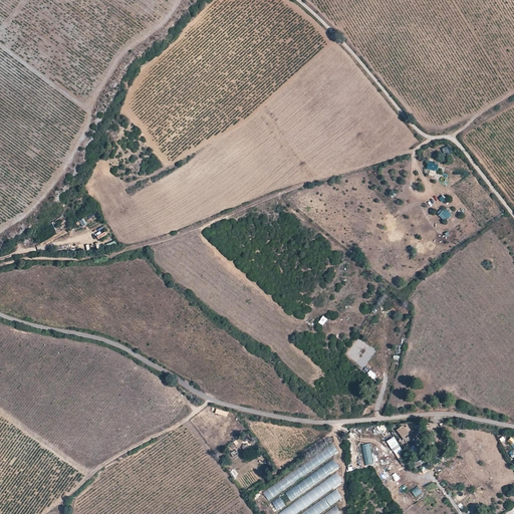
[(430,161),(427,169),(437,172),(440,164),(430,161)]
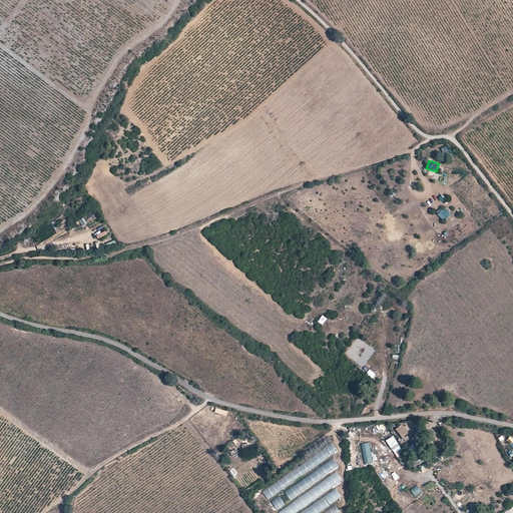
[(445,207),(438,214),(444,220),(451,214),(445,207)]
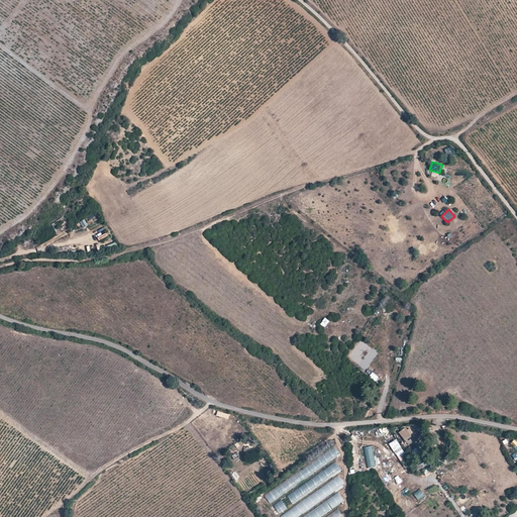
[(107,245),(110,250),(118,246),(116,241),(107,245)]
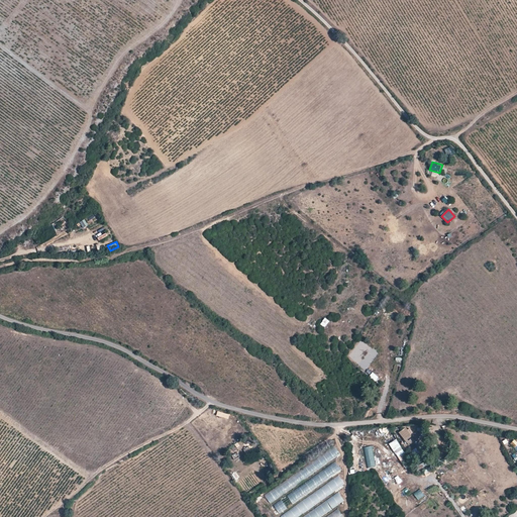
[(325,318),(320,324),(325,328),(329,322),(325,318)]
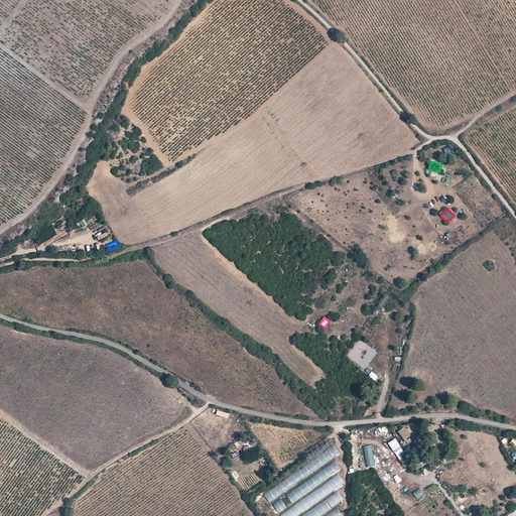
[(375,381),(379,377),(372,372),(369,376),(375,381)]
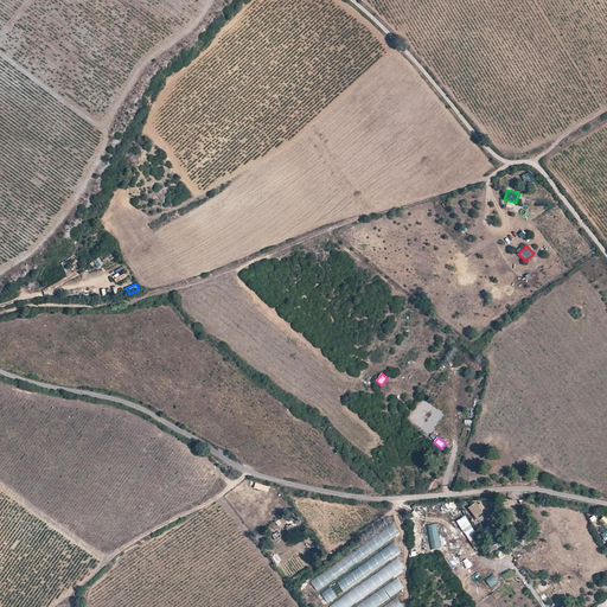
[(487,517),(484,513),(477,518),(480,523),(487,517)]
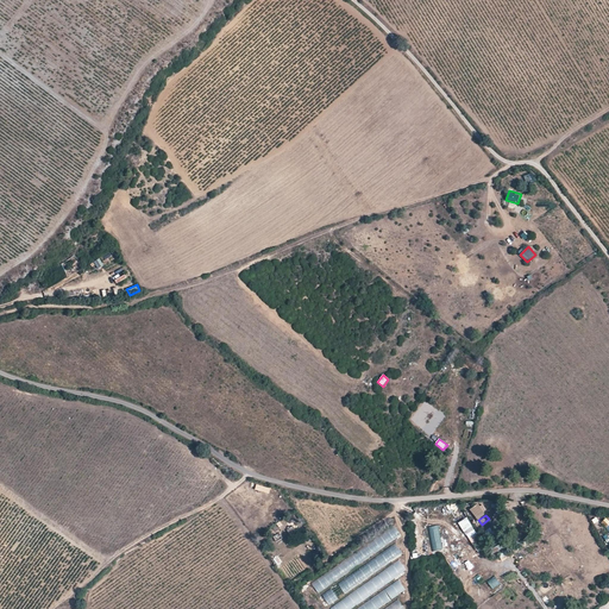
[(468,518),(458,522),(465,534),(473,528),(468,518)]
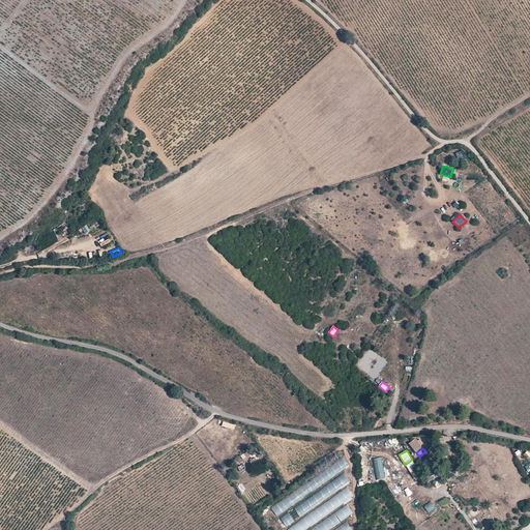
[(373,460),(377,480),(386,478),(382,458),(373,460)]
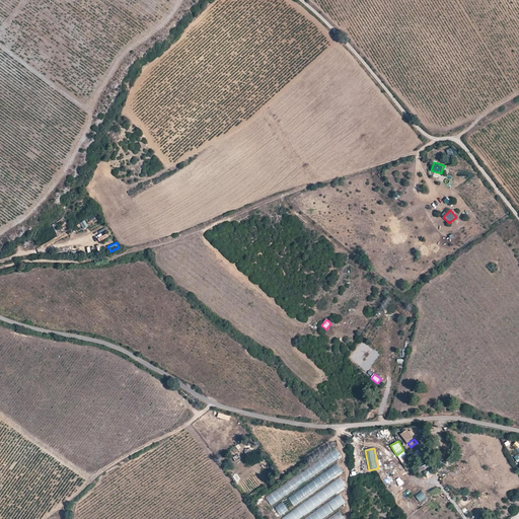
[(339,451),(265,496),(270,503),(343,458),(339,451)]
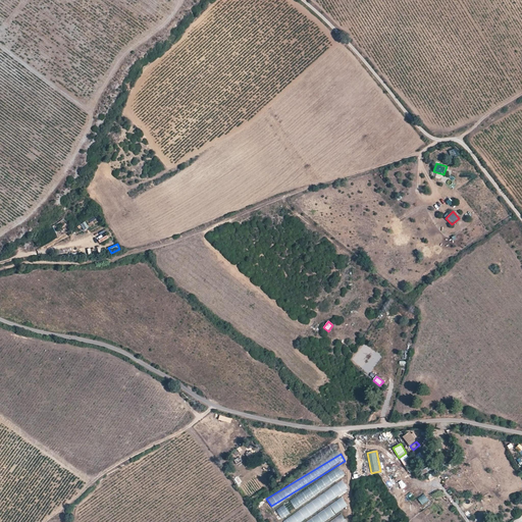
[(341,468),(275,508),(280,516),(346,476),(341,468)]
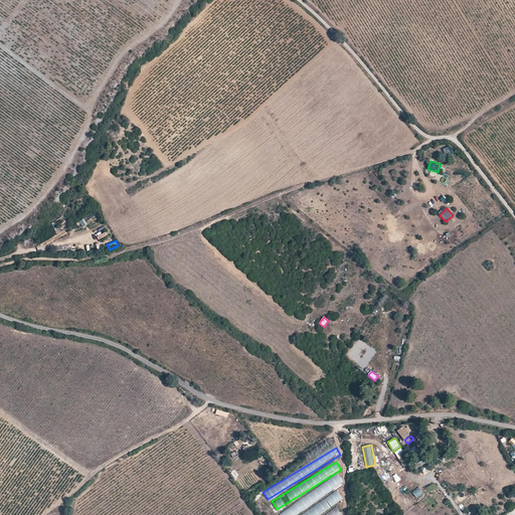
[(337,476),(292,505),(298,514),(343,485),(337,476)]
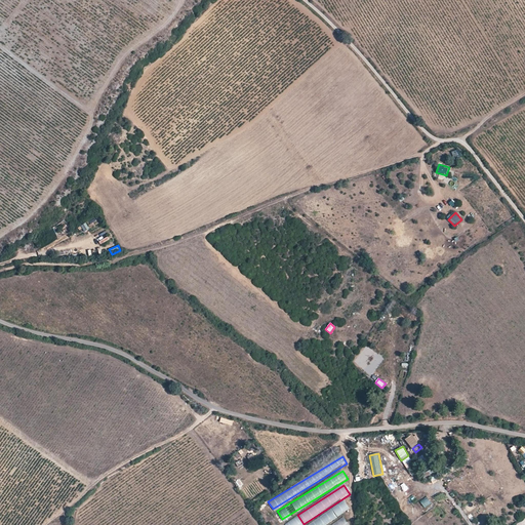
[(420,500),(425,508),(432,505),(428,496),(420,500)]
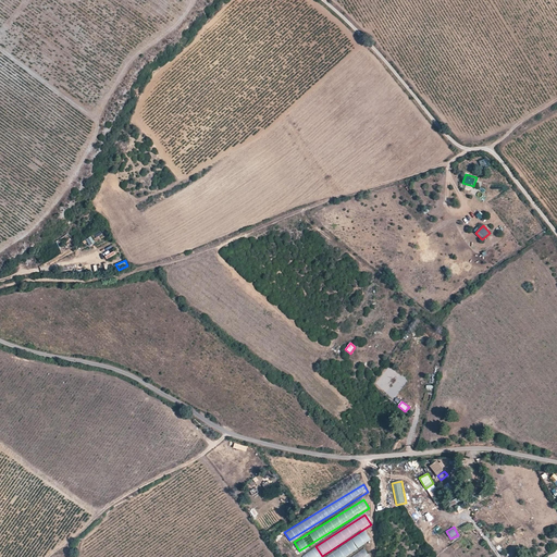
[(367,532),(324,556),(346,556),(372,542),(367,532)]
